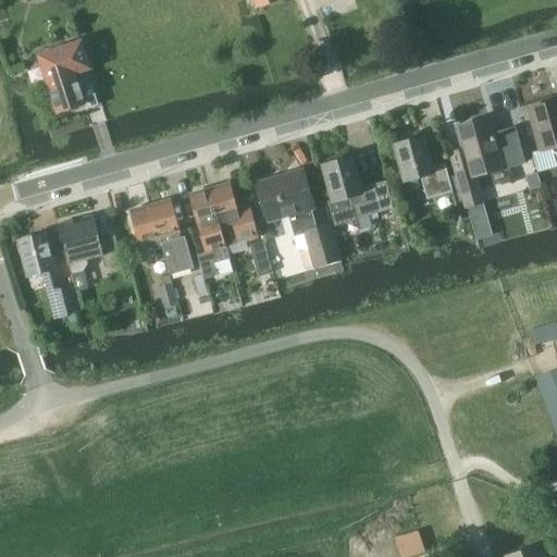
[(54,60),(42,64),(58,113),(85,104),(75,73),(89,67),(90,67),(82,40),(81,41),(51,51),(54,60)]
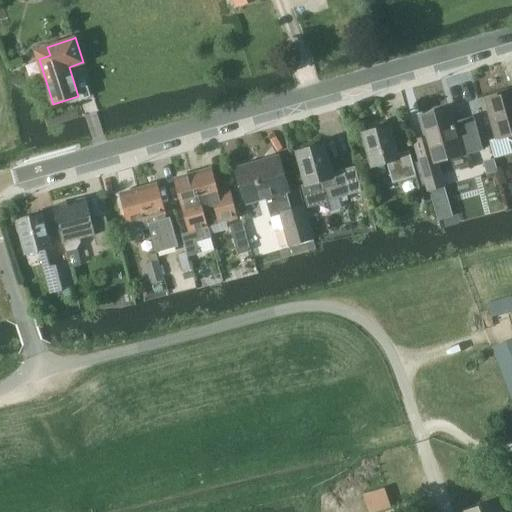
[(511,92),(487,100),(498,138),(489,141),(494,158),(511,152),(511,92)]
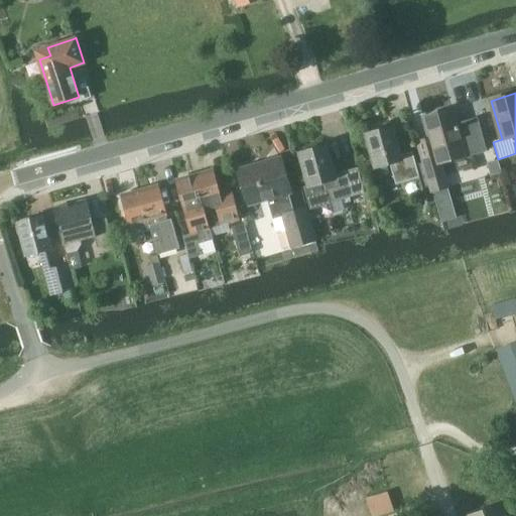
[(423,160),(430,184),(432,192),(449,187),(442,163),(471,156),(465,136),(462,137),(454,109),(423,117),(434,156),(423,160)]
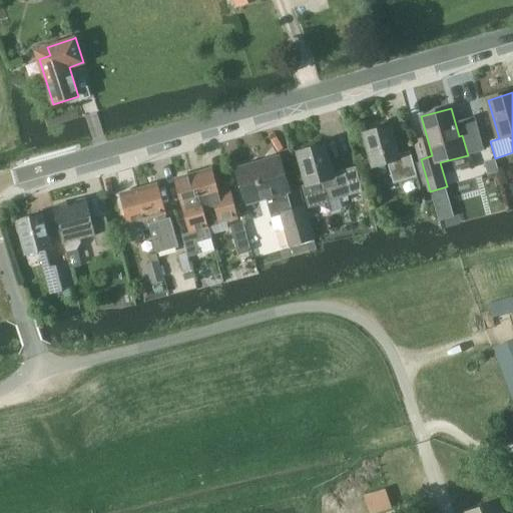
[(410,150),(399,154),(391,125),(363,132),(373,168),(388,163),(394,183),(417,176),(410,150)]
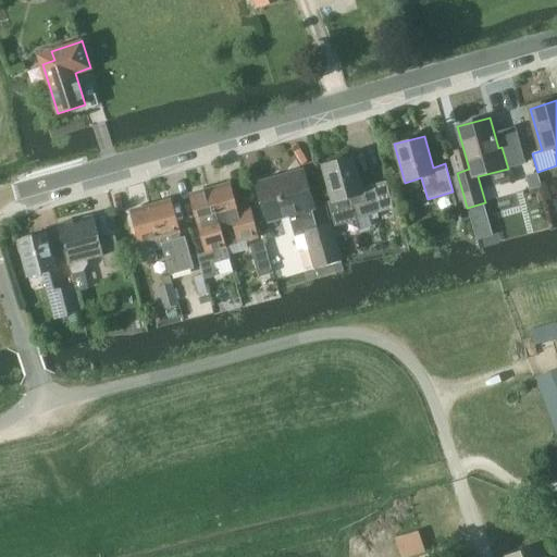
[(374,184),(361,187),(353,156),(323,164),(333,202),(350,198),(356,219),(382,212),(374,184)]
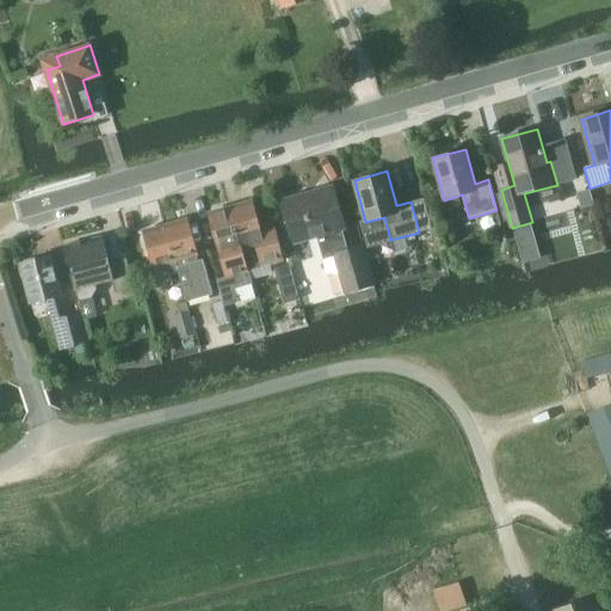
[(282,202),(295,245),(316,239),(322,260),(334,257),(337,261),(345,294),(375,285),(366,254),(364,244),(347,248),(343,230),(345,230),(332,186),(282,202)]
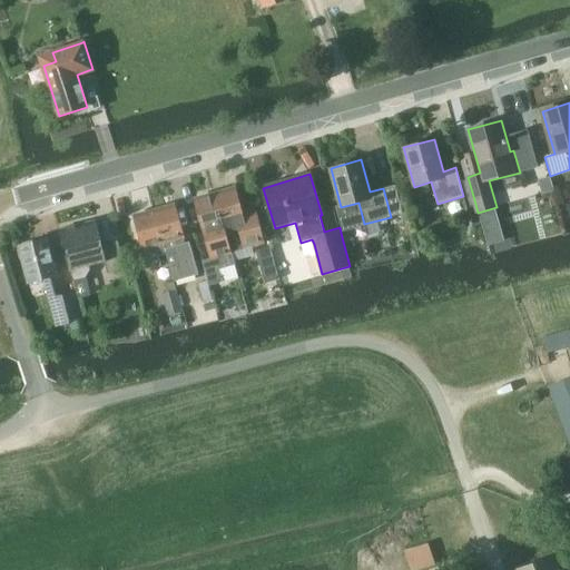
[(216,193),(229,243),(242,239),(244,249),(264,244),(255,210),(242,215),(235,187),(216,193)]
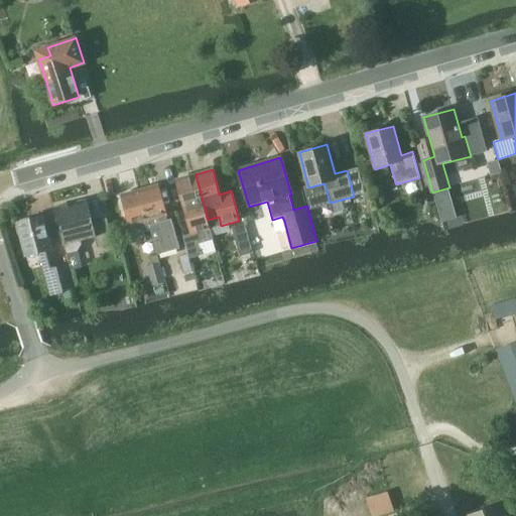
[(196,174),(177,179),(185,211),(184,212),(190,234),(191,233),(196,244),(213,239),(210,227),(208,220),(206,212),(196,174)]
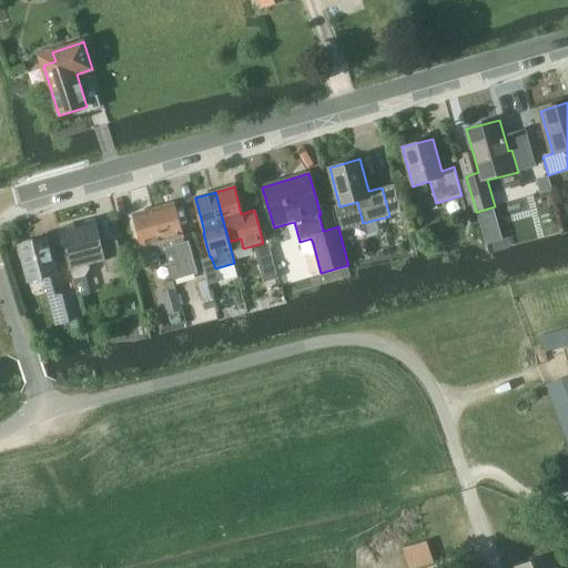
[(154,210),(166,253),(174,280),(195,273),(186,243),(182,244),(181,239),(183,239),(174,204),(154,210)]
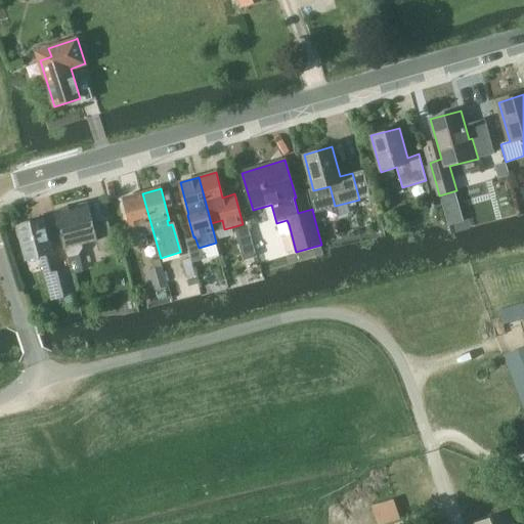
[(138,247),(148,244),(146,235),(154,233),(142,193),(124,199),(133,229),(132,229),(138,247)]
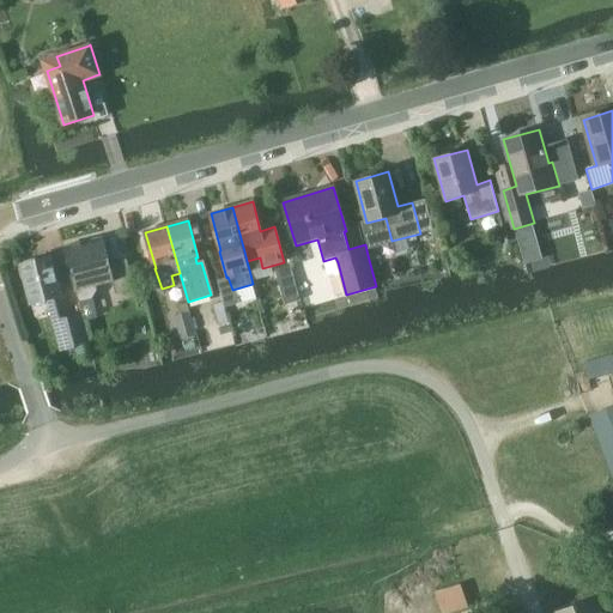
[(109,263),(103,238),(65,248),(79,303),(92,299),(98,290),(97,286),(114,281),(116,292),(133,287),(126,260),(109,263)]
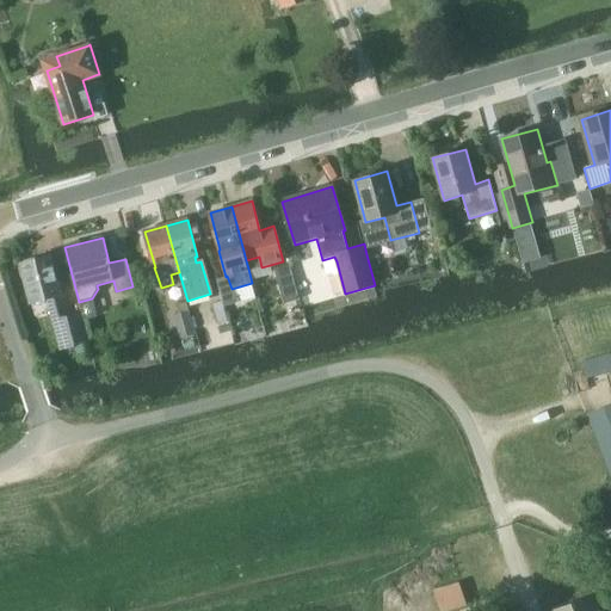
[(67,312),(51,255),(20,264),(31,303),(48,298),(53,315),(60,345),(88,339),(81,308),(67,312)]
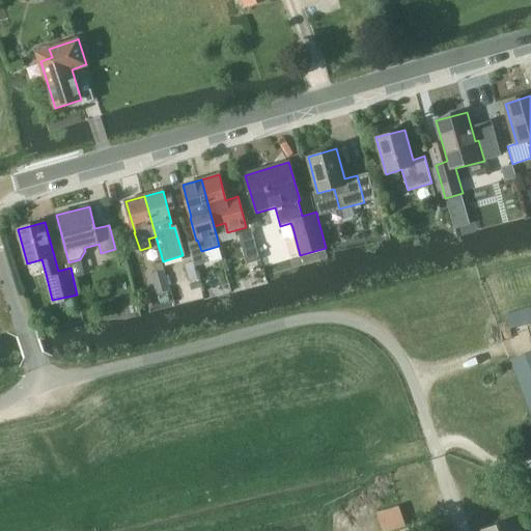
[(240,235),(242,243),(254,240),(251,229),(239,232),(240,235)]
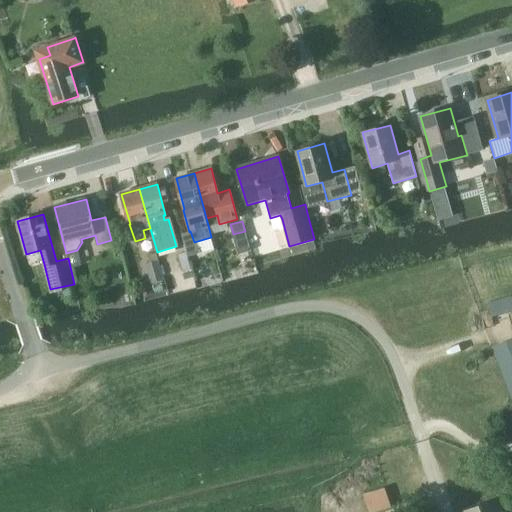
[(192,269),(188,255),(187,252),(180,254),(185,271),(192,269)]
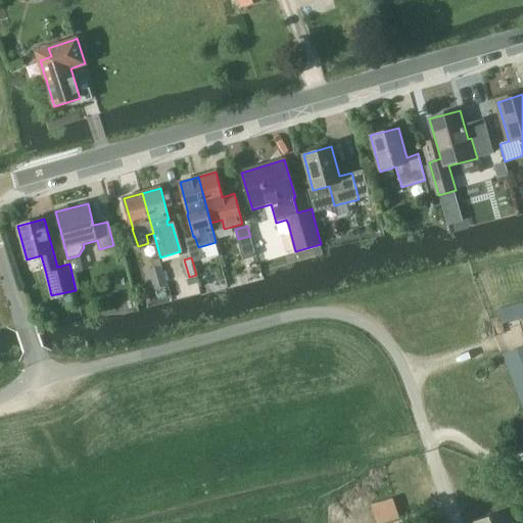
[(167,286),(161,267),(148,270),(153,290),(167,286)]
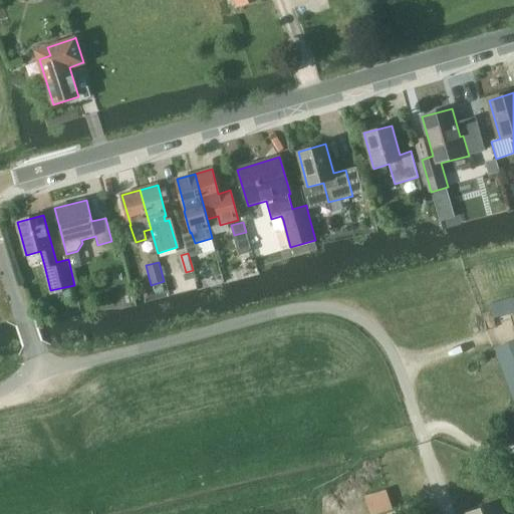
[(513,355),(509,343),(494,349),(513,403),(513,355)]
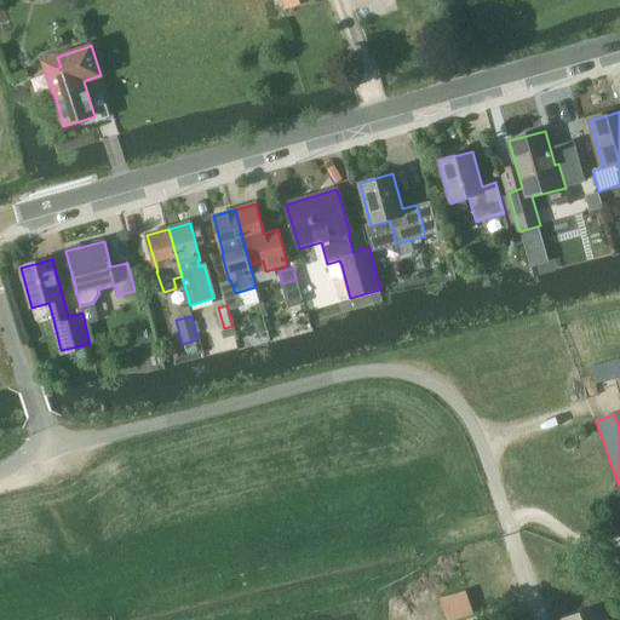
[(557,619),(608,619),(603,603),(557,619)]
